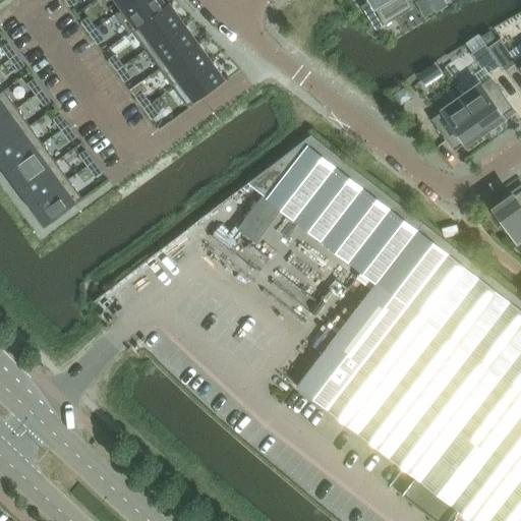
[(135,0),(114,0),(121,9),(121,10),(135,0)]
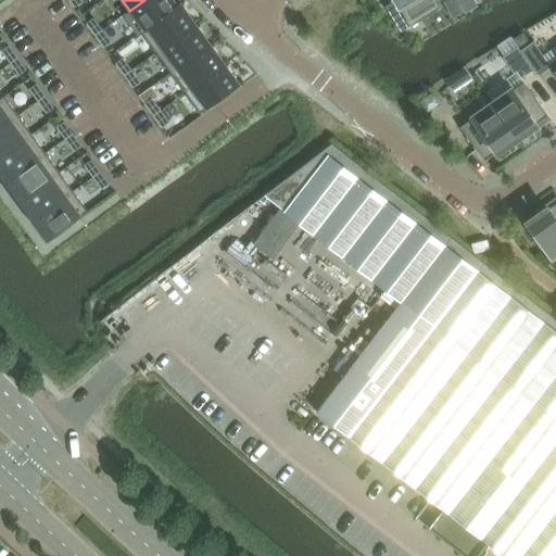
[(178,7),(177,5),(173,0),(144,0),(129,11),(129,10),(123,14),(124,15),(138,36),(139,37),(142,34),(141,34),(178,7)]
